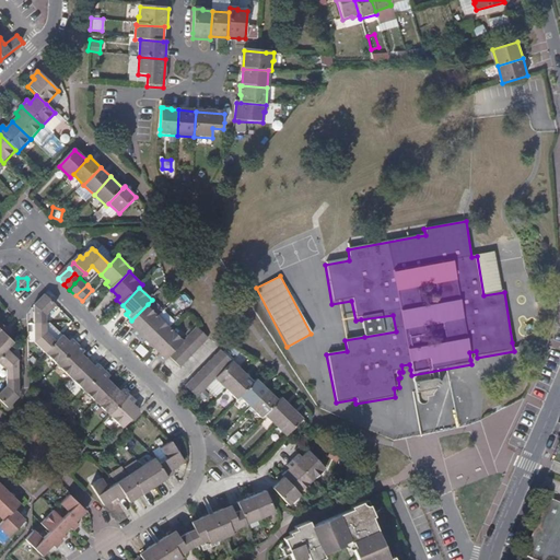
[(48,316),(57,306),(53,302),(46,295),(35,306),(36,315),(37,325),(49,325),(48,316)]
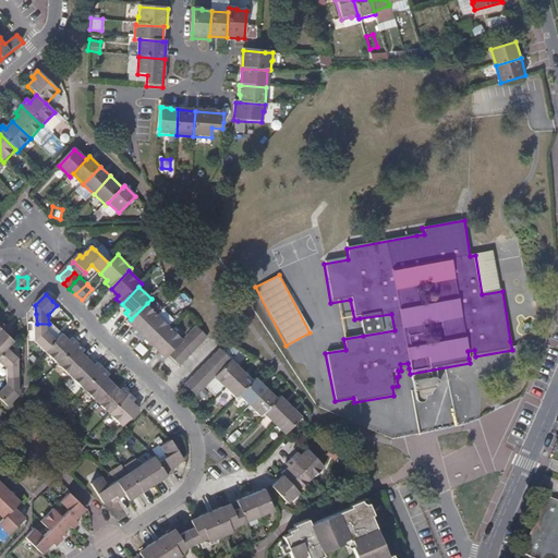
[(159,315),(147,303),(131,319),(129,323),(135,329),(133,332),(138,338),(159,315)]
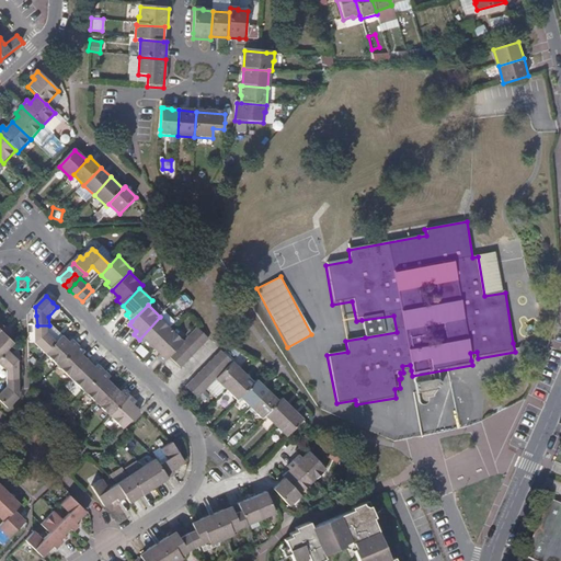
[(397,332),(393,316),(362,320),(365,338),(397,332)]
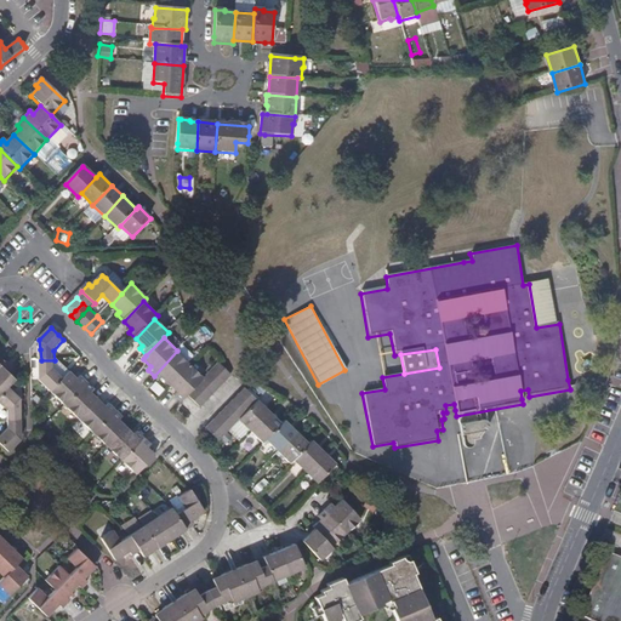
[(171,387),(192,365),(177,351),(154,376),(160,382),(164,379),(171,387)]
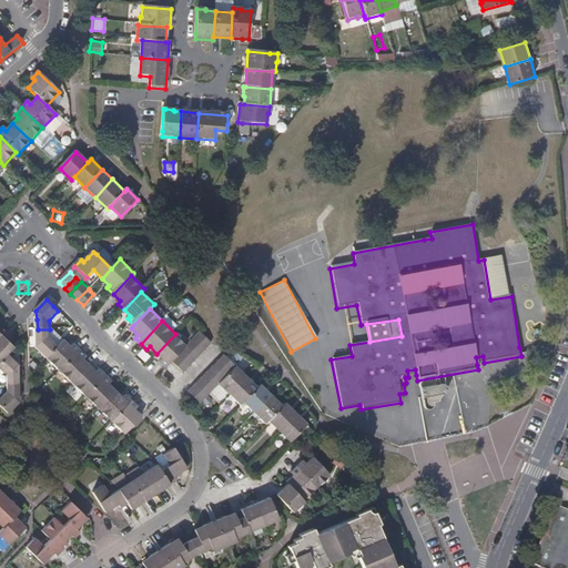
[(61,348),(50,337),(50,330),(38,330),(39,350),(50,361),(61,348)]
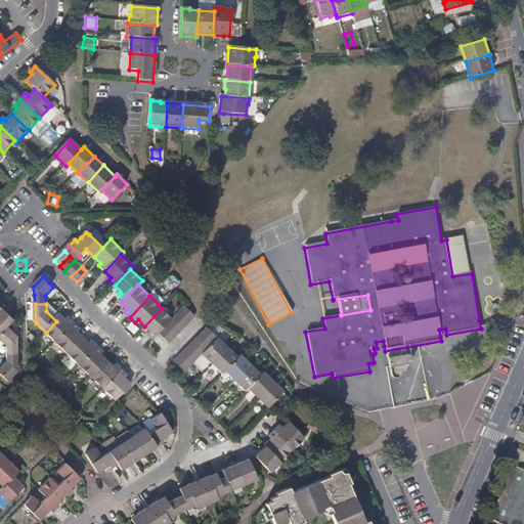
[(197,316),(186,306),(181,311),(187,317),(192,322),(197,316)]
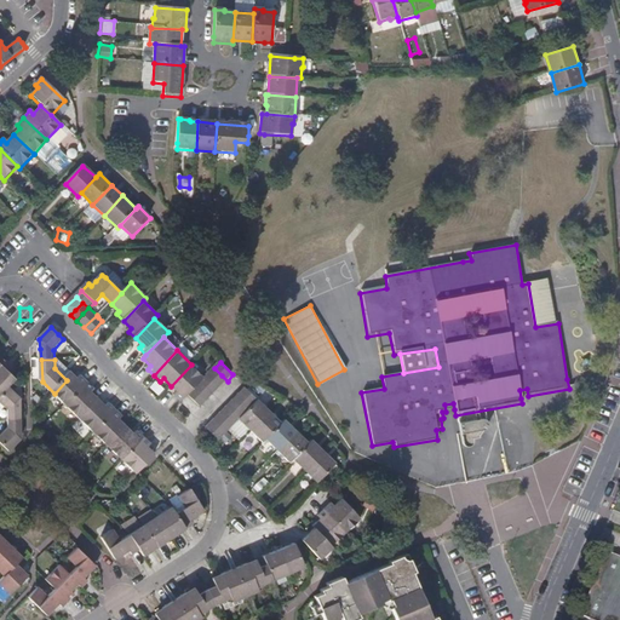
[(0,400),(11,389),(18,380),(11,373),(15,369),(7,363),(0,371),(0,400)]
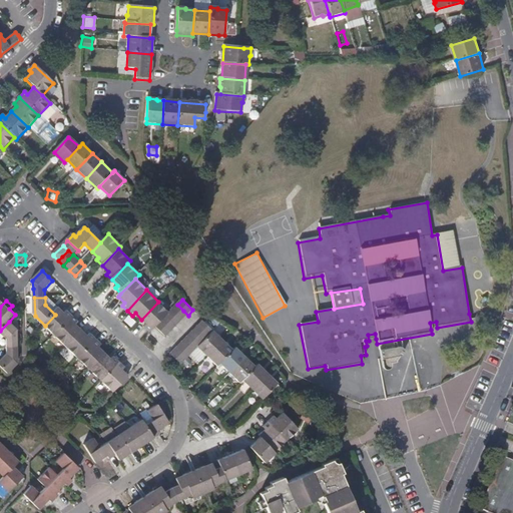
[(166,316),(169,313),(158,302),(141,320),(148,326),(146,328),(150,333),(155,328),(156,327),(161,322),(166,316)]
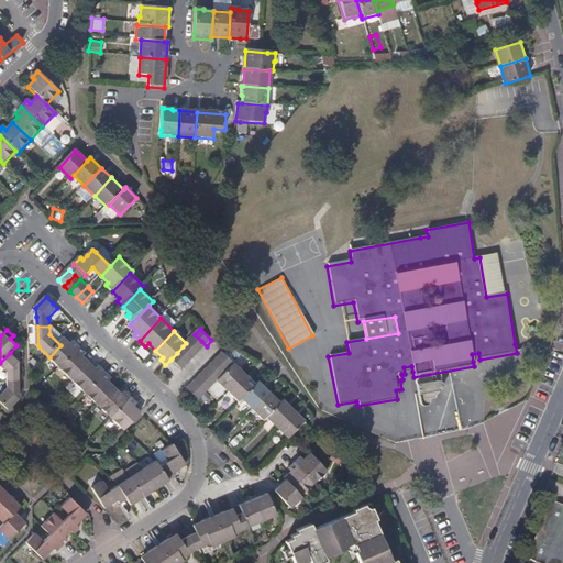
[(207,346),(201,341),(195,334),(189,341),(194,345),(200,352),(207,346)]
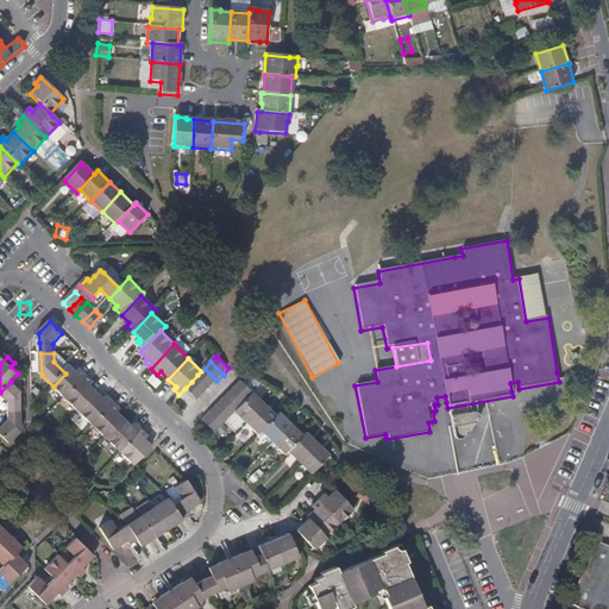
[(68,400),(88,377),(81,371),(79,374),(73,368),(66,374),(54,387),(68,400)]
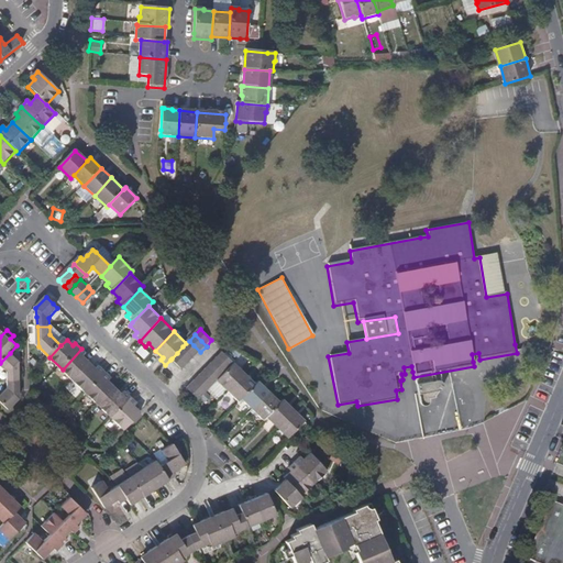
[(200,352),(194,345),(189,341),(186,343),(183,346),(195,359),(200,352)]
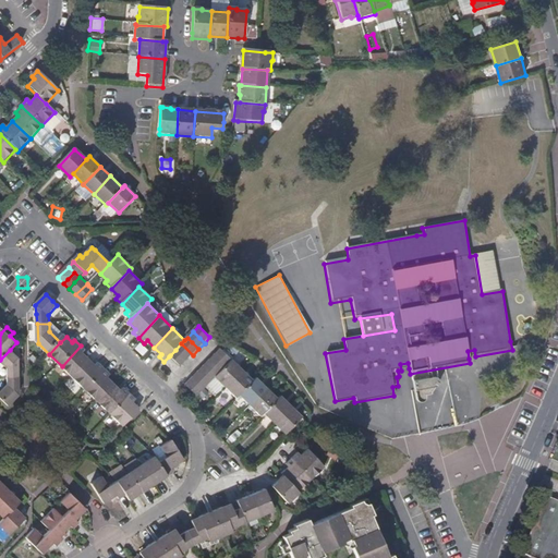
[(193,355),(181,343),(176,350),(187,361),(193,355)]
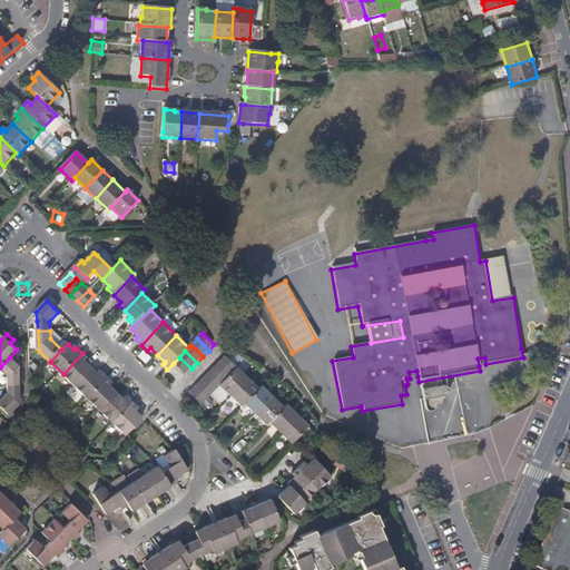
[(76,386),(94,369),(87,362),(89,360),(82,353),(64,374),(76,386)]
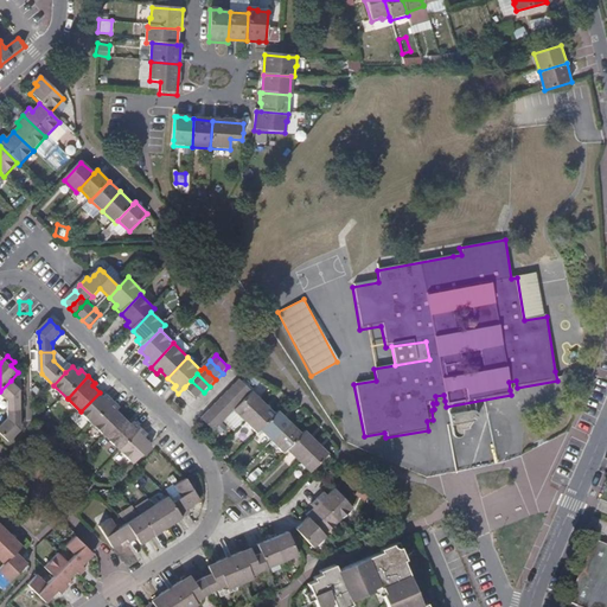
[(254,393),(241,379),(236,385),(248,397),(254,393)]
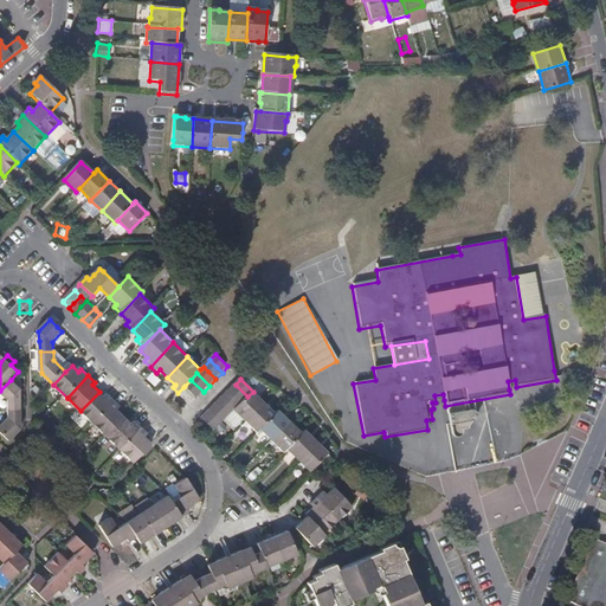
[(24,414),(24,391),(11,380),(0,391),(0,392),(11,401),(11,413),(24,414)]
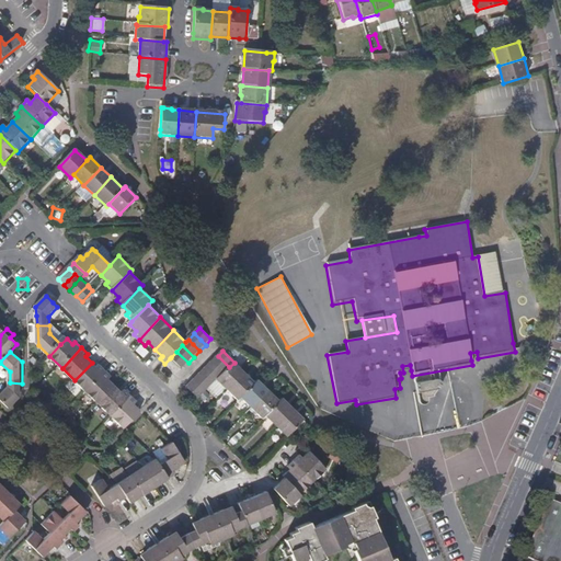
[(189,363),(176,352),(171,357),(183,369),(189,363)]
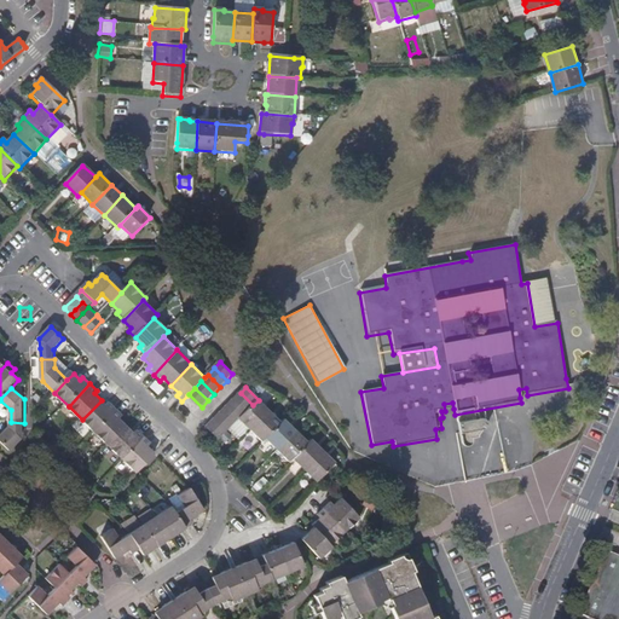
[(253,405),(241,393),(235,400),(247,412),(253,405)]
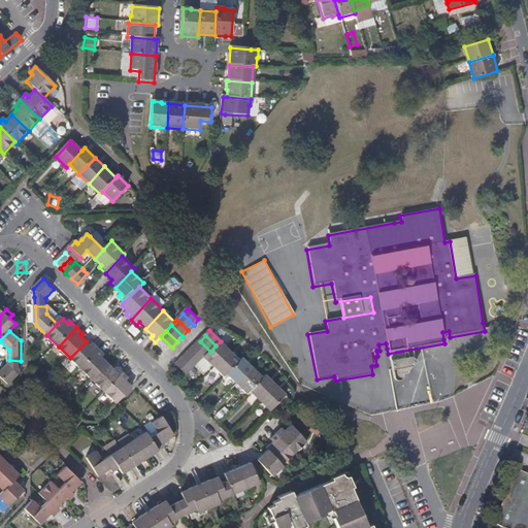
[(84,370),(101,351),(96,345),(94,348),(87,341),(70,358),(84,370)]
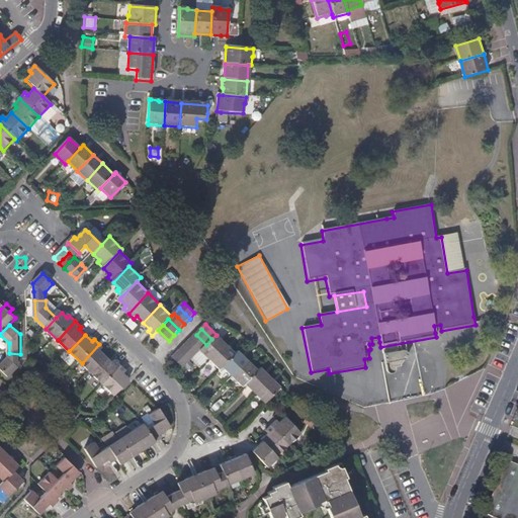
[(206,345),(196,335),(191,340),(201,350),(206,345)]
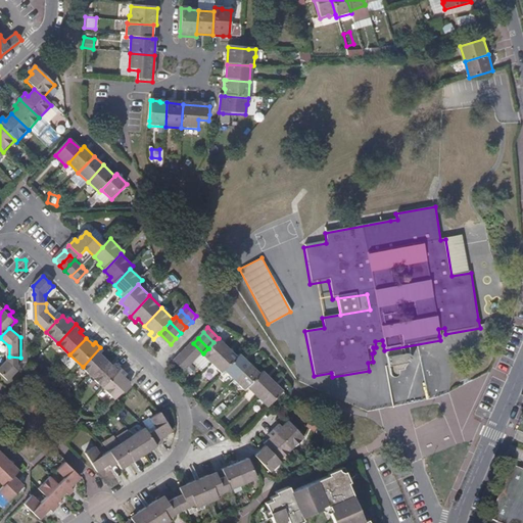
[(214,363),(229,346),(221,339),(219,338),(214,342),(208,348),(203,353),(214,363)]
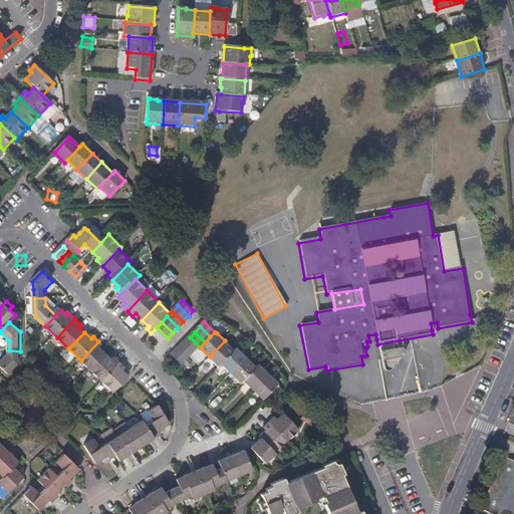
[(200,347),(190,337),(184,343),(195,353),(200,347)]
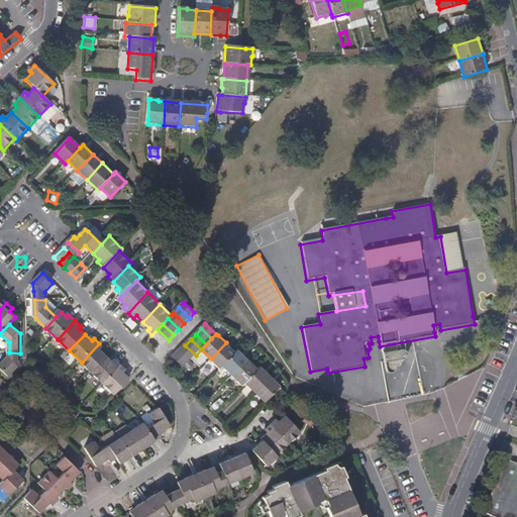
[(223,367),(236,352),(226,342),(211,358),(221,369),(223,367)]
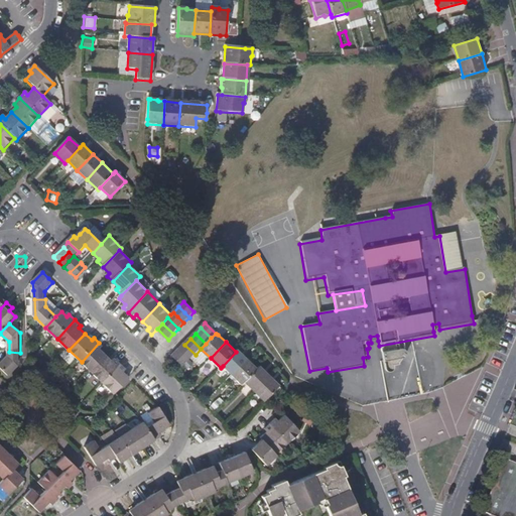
[(93,373),(109,357),(102,350),(104,348),(99,343),(82,362),(93,373)]
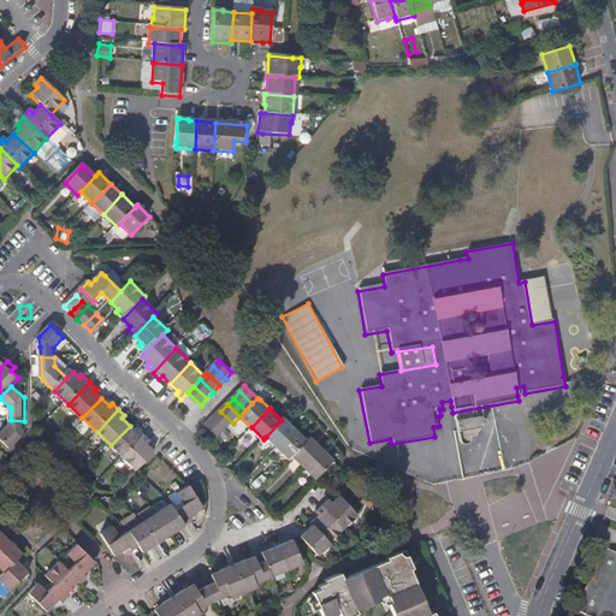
[(234,424),(220,412),(214,418),(227,430),(234,424)]
